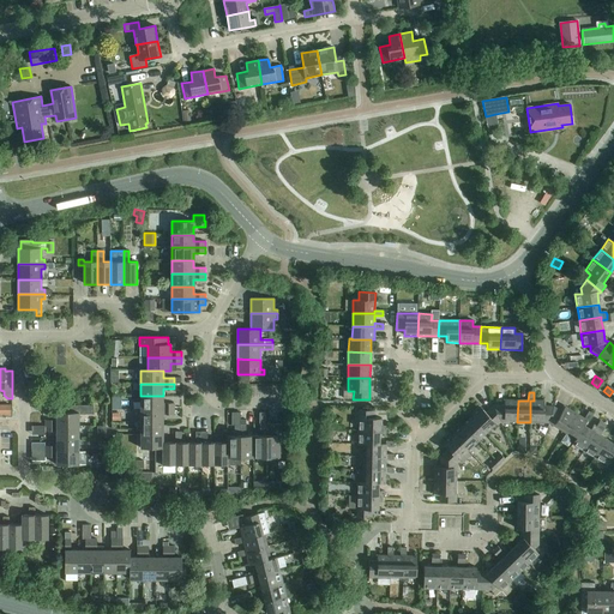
[(140,396),(140,409),(174,409),(174,403),(163,403),(163,396),(140,396)]
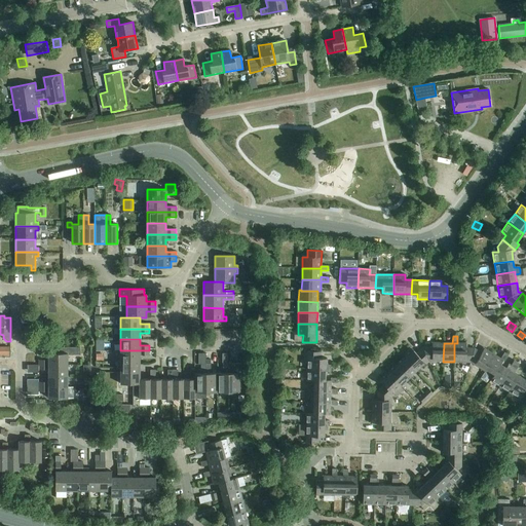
[(431,347),(423,347),(428,362),(443,362),(444,343),(433,342),(431,347)]
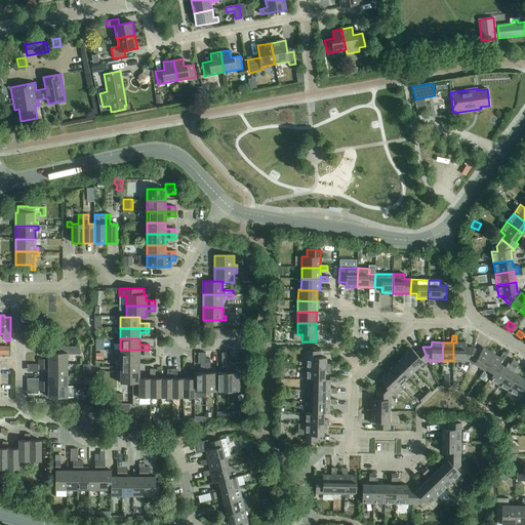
[(466,342),(456,342),(453,342),(453,361),(470,362),(473,348),(465,348),(466,342)]
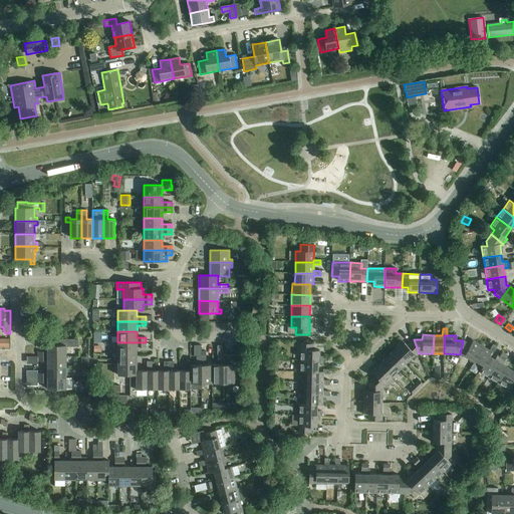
[(38,351),(38,356),(66,356),(66,346),(78,346),(78,339),(62,339),(62,345),(47,345),(47,351),(38,351)]
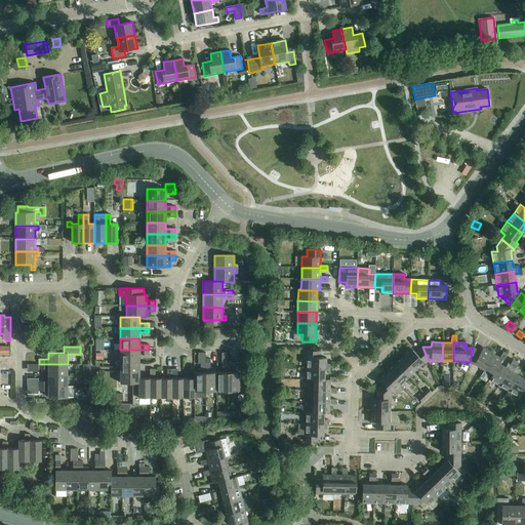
[(411,349),(403,357),(416,370),(425,363),(428,361),(422,347),(415,353),(411,349)]
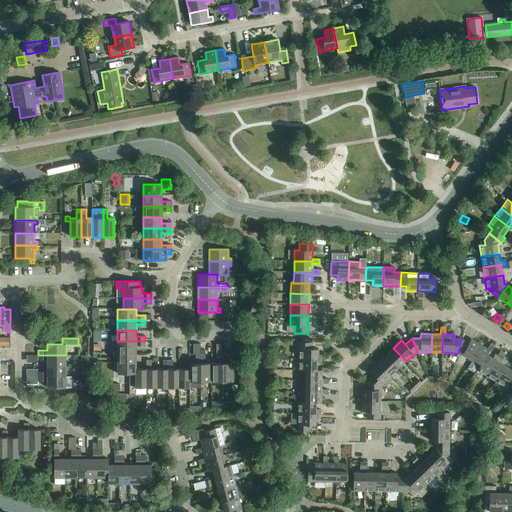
[(468,343),(461,339),(458,353),(471,361),(480,345),(471,339),(468,343)]
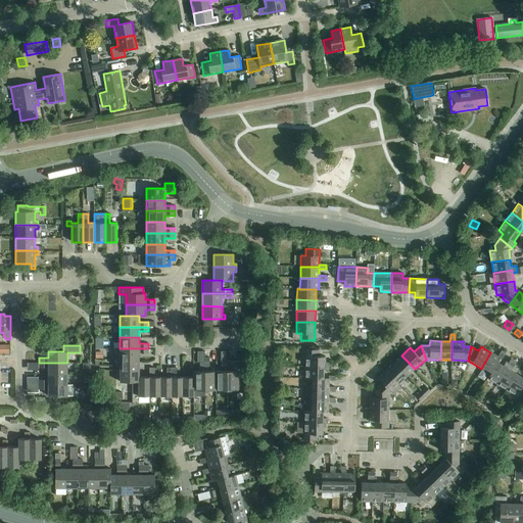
[(120,348),(120,360),(139,360),(139,353),(148,353),(148,348),(120,348)]
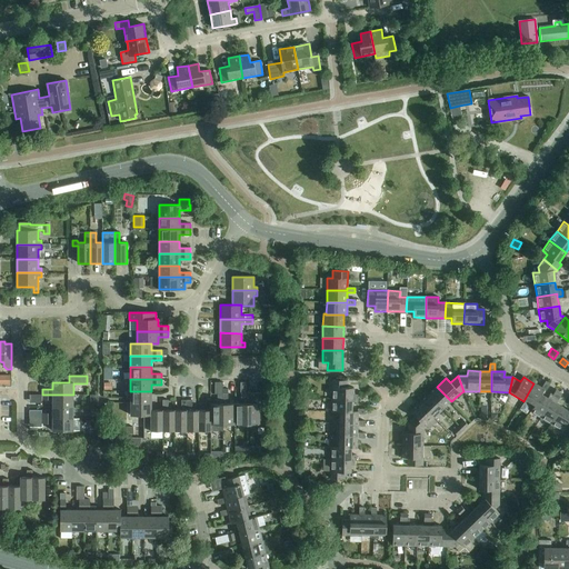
[(331,380),(331,399),(352,400),(352,397),(352,388),(347,388),(347,380),(331,380)]
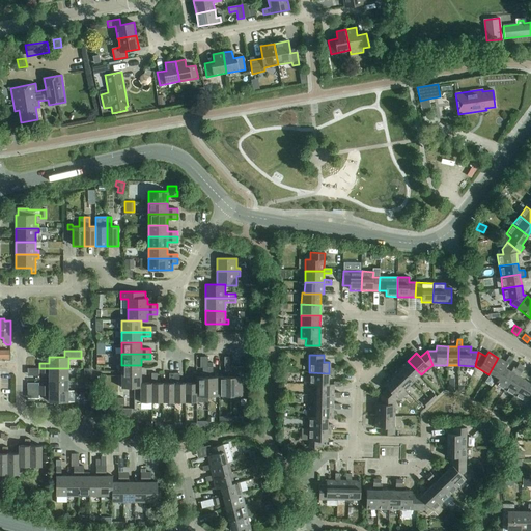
[(505,362),(498,358),(488,374),(498,380),(505,368),(508,364),(509,365),(513,359),(509,356),(505,362)]
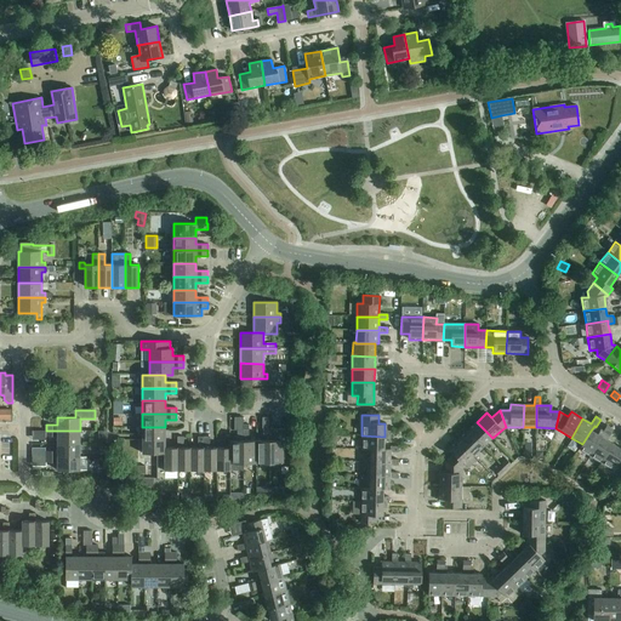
[(231,440),(231,471),(244,471),(244,463),(243,463),(243,429),(243,426),(243,417),(234,417),(234,429),(237,429),(237,437),(231,437),(231,440)]
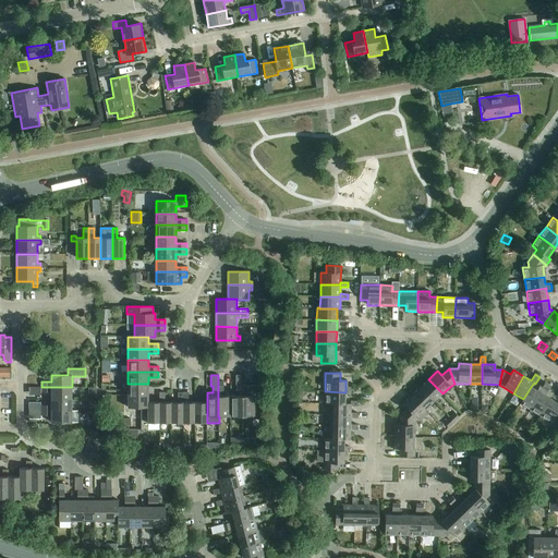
[(230,396),(230,416),(242,416),(242,386),(241,386),(241,375),(235,375),(235,386),(237,386),(237,396),(230,396)]
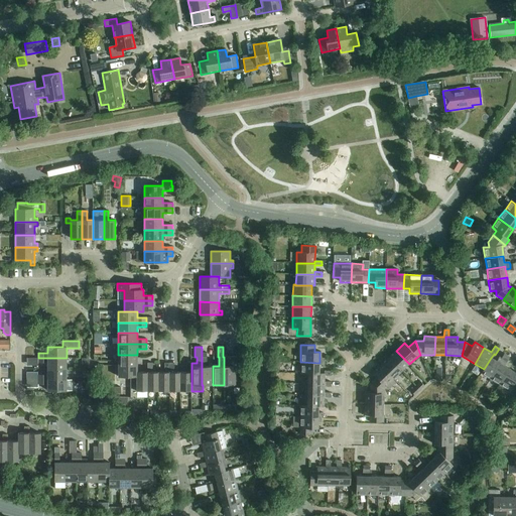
[(396,351),(388,358),(401,372),(409,364),(396,351)]
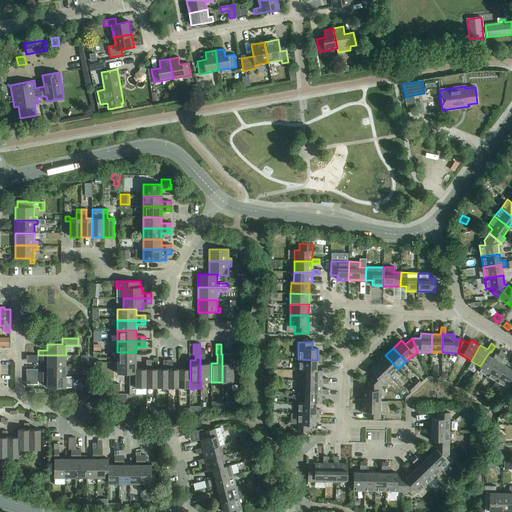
[(500,351),(497,355),(501,358),(503,359),(505,354),(500,351)]
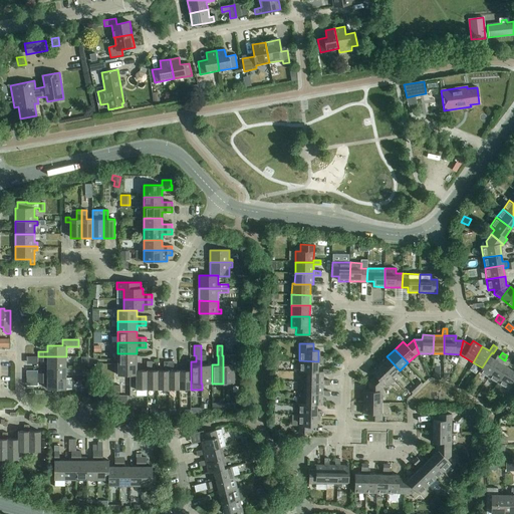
[(117,360),(117,364),(137,364),(137,360),(137,353),(117,353),(114,353),(114,359),(117,359),(117,360)]
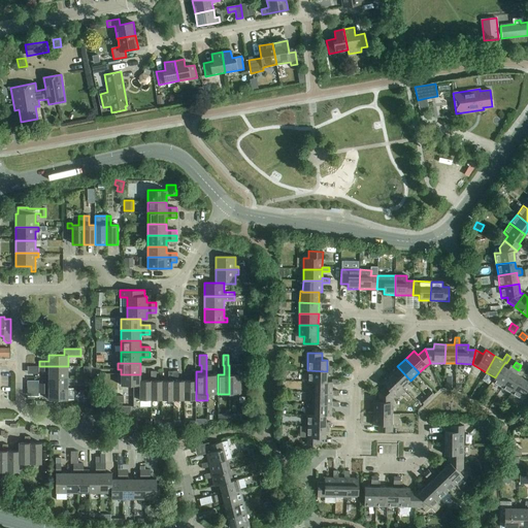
[(206,394),(207,394),(218,394),(218,374),(211,374),(211,365),(206,365),(206,394)]
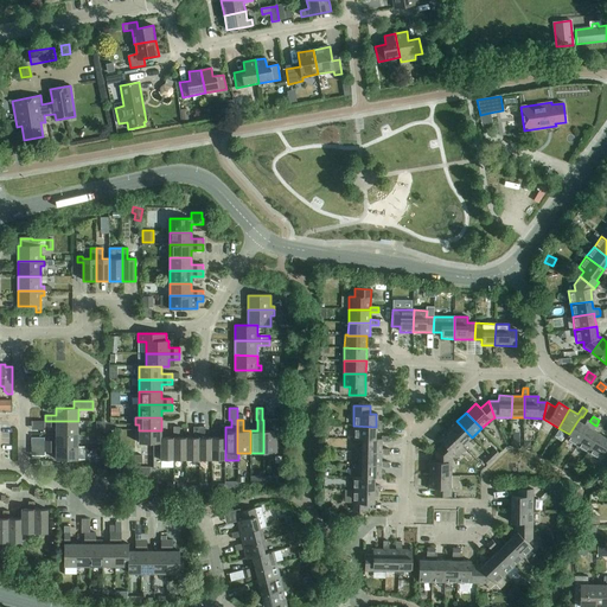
[(263,420),(263,453),(276,453),(276,432),(279,432),(279,420),(263,420)]
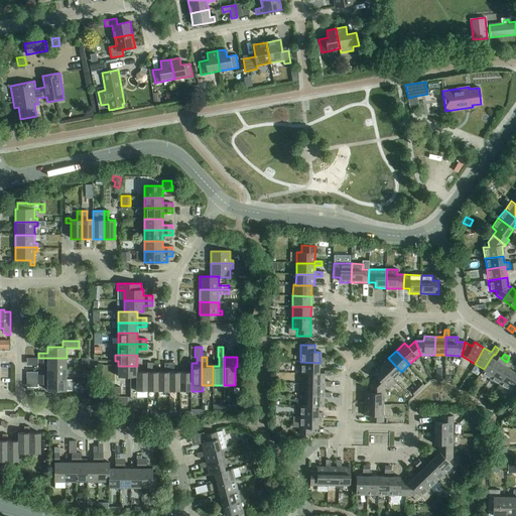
[(497,362),(491,358),(484,369),(481,374),(490,379),(500,364),(502,365),(505,361),(501,358),(499,357),(497,362)]
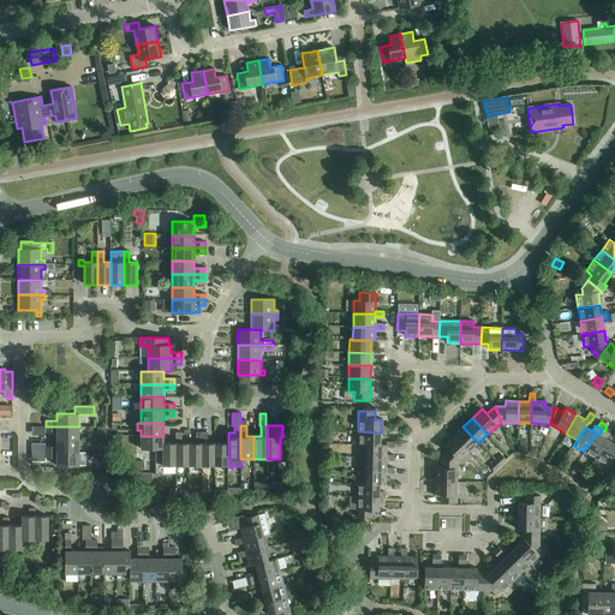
[(57,433),(57,440),(79,440),(79,427),(46,427),(46,433),(57,433)]
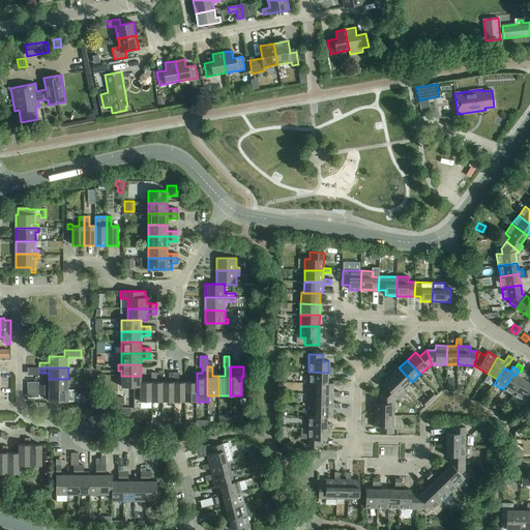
[(399,367),(390,376),(404,389),(412,382),(399,367)]
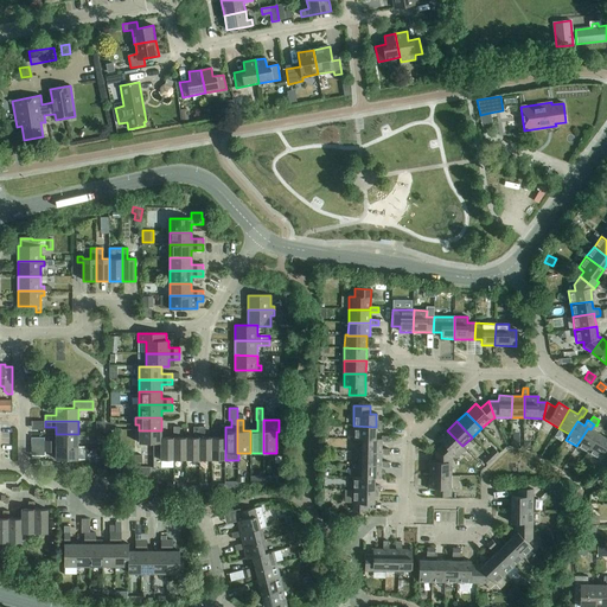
[(353,439),(359,440),(359,439),(376,440),(376,439),(376,432),(382,432),(382,423),(376,423),(376,427),(353,426),(353,439)]
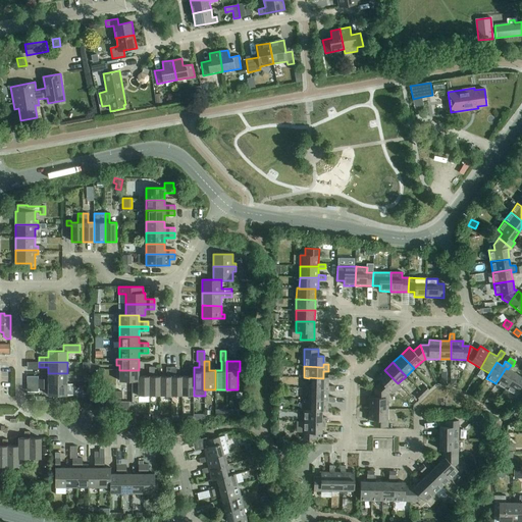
[(149,376),(149,396),(160,396),(160,376),(154,376),(154,367),(149,367),(149,376)]
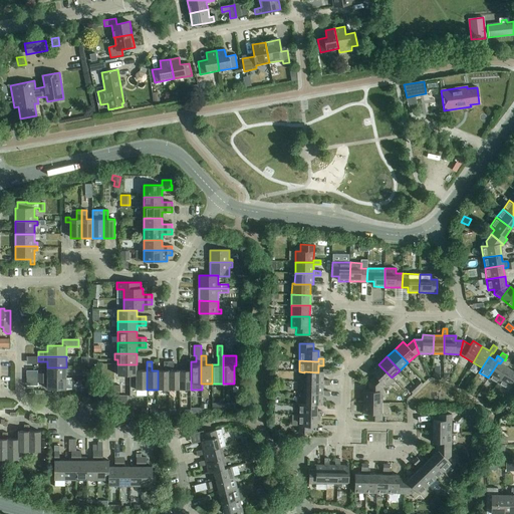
[(158,370),(158,390),(169,390),(169,361),(164,361),(164,370),(158,370)]
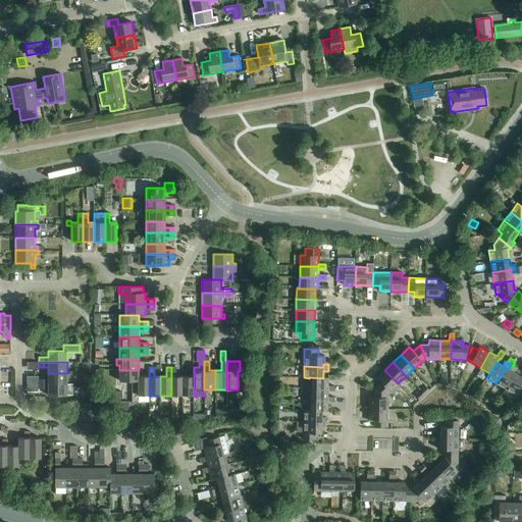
[(171,367),(171,396),(183,396),(183,376),(176,376),(176,367),(171,367)]
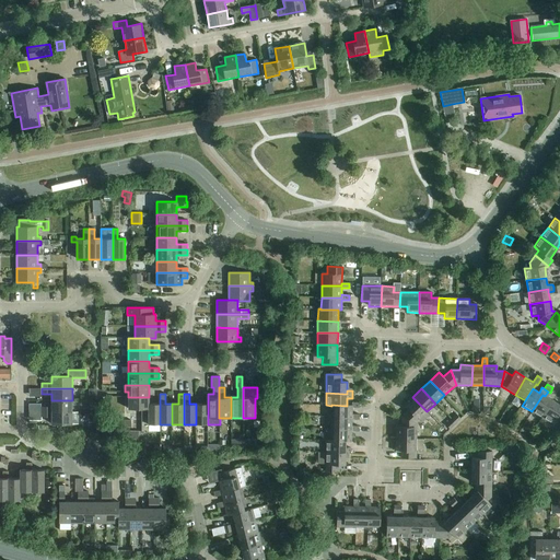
[(196,404),(196,424),(208,424),(208,397),(208,394),(202,394),(202,404),(196,404)]
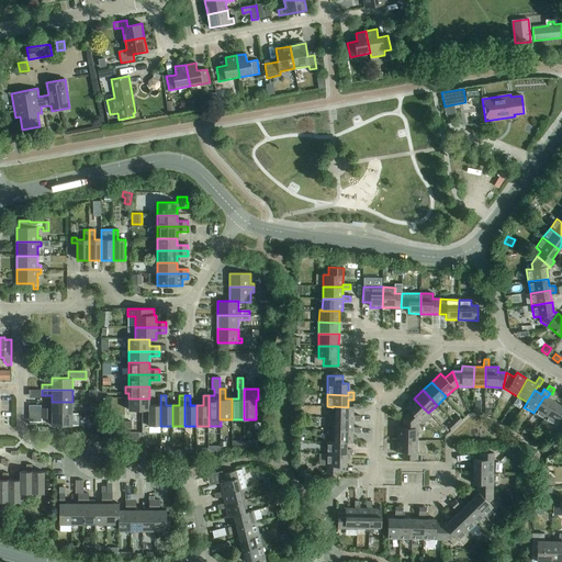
[(544,396),(534,413),(544,419),(554,402),(547,397),(544,396)]
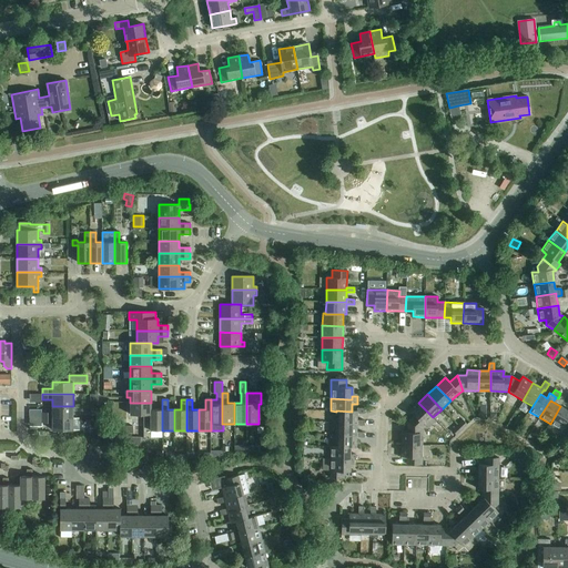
[(143,415),(143,430),(150,430),(150,422),(150,409),(151,409),(151,403),(130,403),(130,415),(143,415)]
